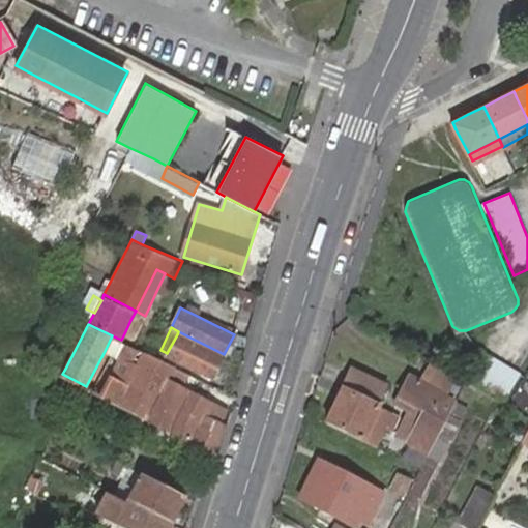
[(177,334),(167,353),(214,377),(224,357),(177,334)]
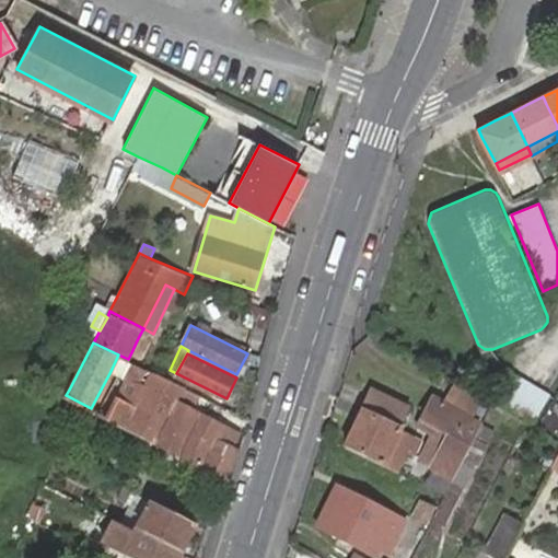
[(140,364),(131,360),(124,376),(132,381),(140,364)]
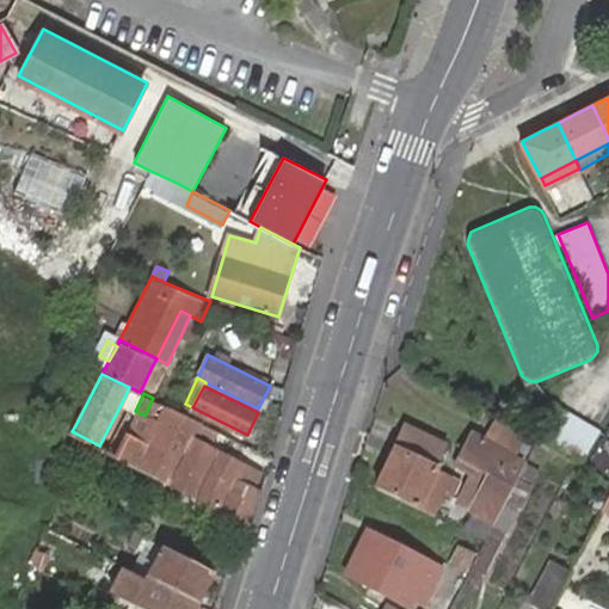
[(585,459),(601,430),(555,404),(539,431),(585,459)]
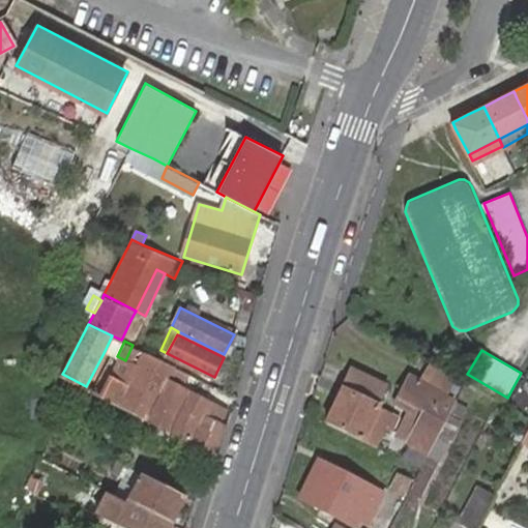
[(120,404),(148,417),(168,379),(174,365),(157,357),(146,352),(140,365),(132,361),(125,373),(120,371),(117,378),(111,374),(101,394),(120,404)]
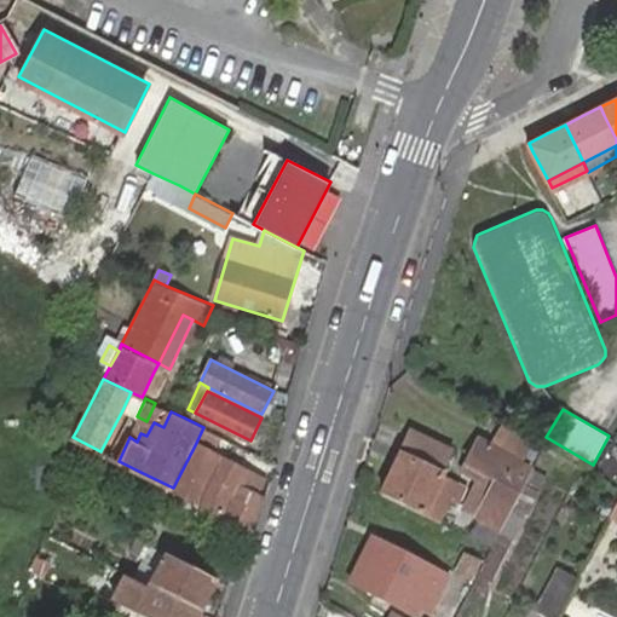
[(401,453),(382,491),(422,511),(439,519),(451,495),(462,500),(468,485),(443,472),(454,450),(413,430),(401,453)]
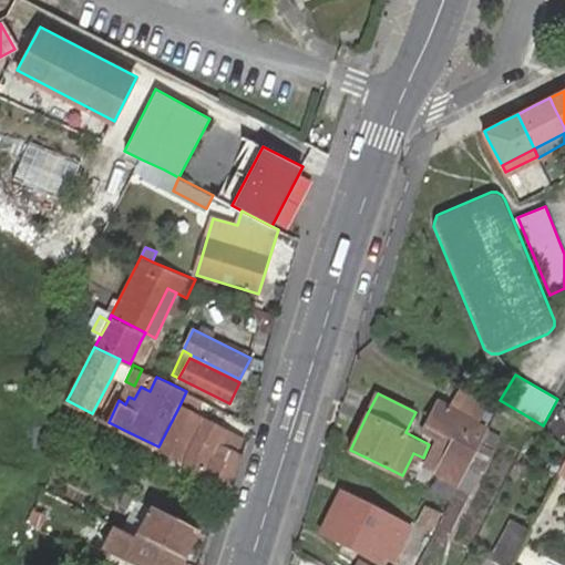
[(454,393),(447,406),(479,424),(486,412),(454,393)]
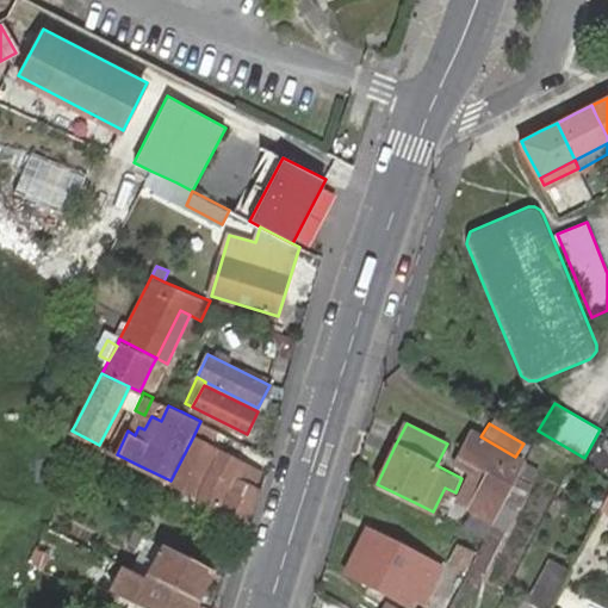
[(485,479),(471,508),(494,520),(523,460),(515,457),(481,436),(472,432),(460,456),(477,465),(473,472),(485,479)]
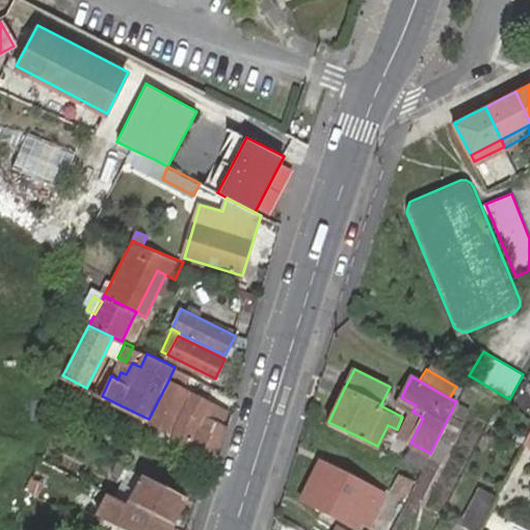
[(193,442),(216,453),(229,428),(223,425),(207,417),(213,403),(191,392),(168,380),(149,419),(171,430),(193,442)]
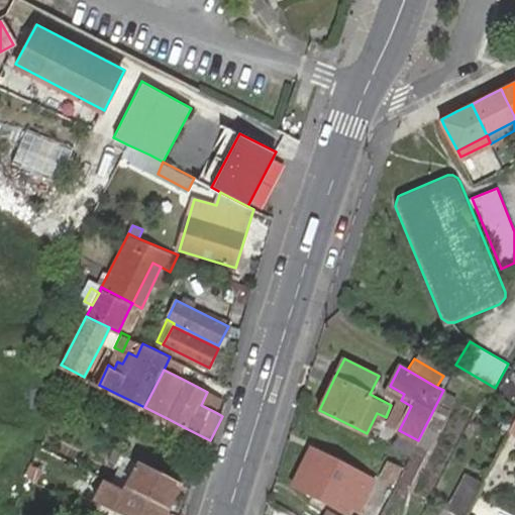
[(223,400),(207,392),(201,405),(217,413),(223,400)]
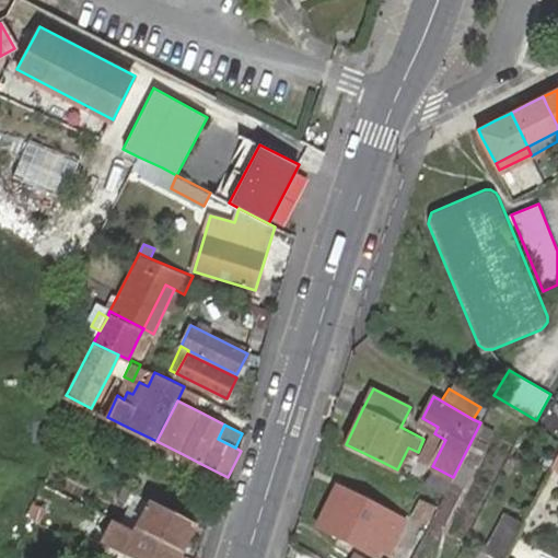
[(557,448),(546,467),(557,473),(557,448)]
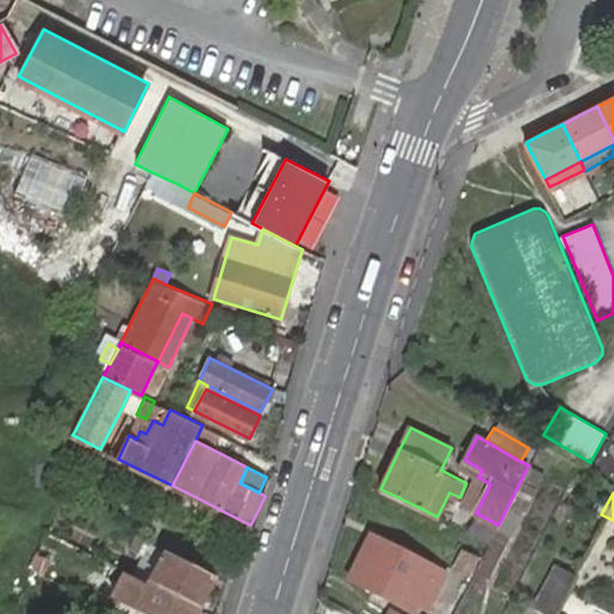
[(500,530),(511,536),(524,513),(512,506),(500,530)]
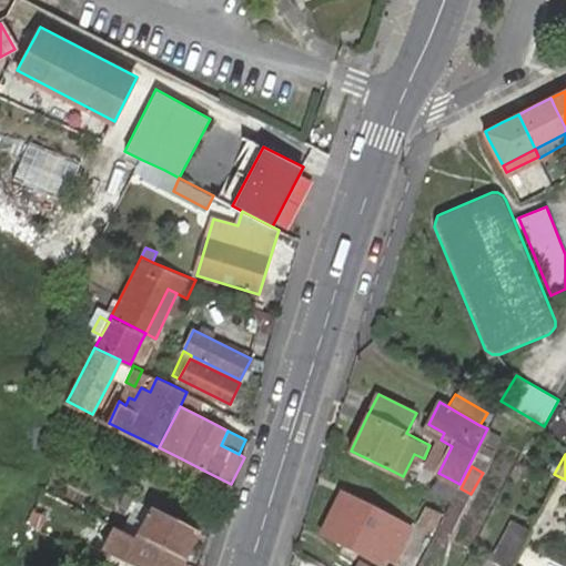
[(452,501),(458,488),(438,478),(432,491),(452,501)]
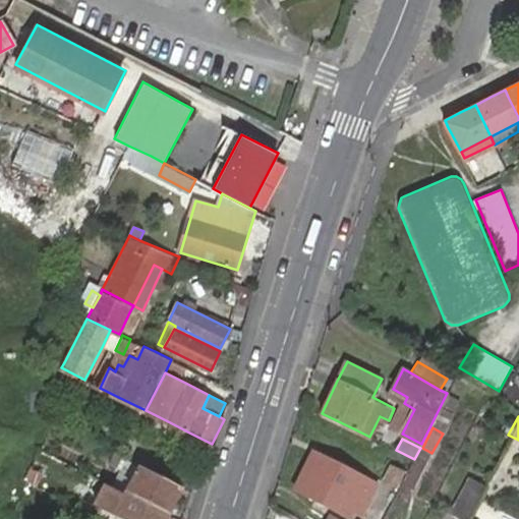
[(368,478),(313,451),(295,487),(350,515),(353,509),(362,513),(375,489),(378,483),(368,478)]
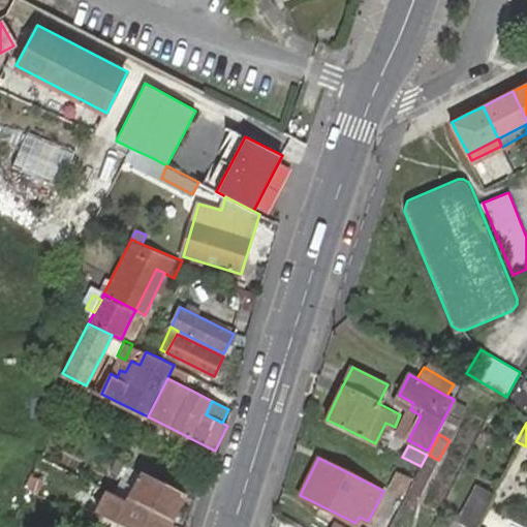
[(126,474),(131,465),(125,463),(118,459),(113,468),(126,474)]
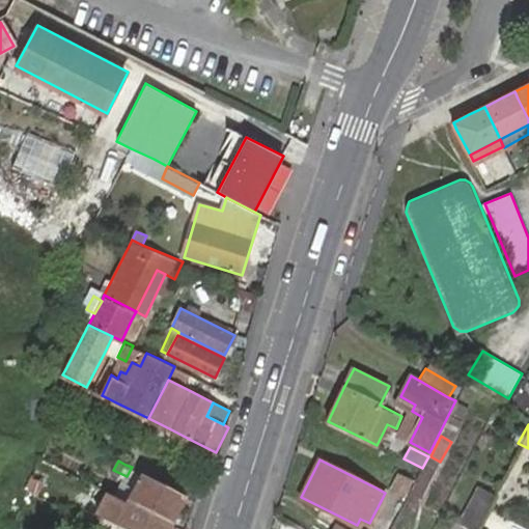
[(131,499),(144,474),(132,467),(127,476),(117,495),(130,501),(131,499)]
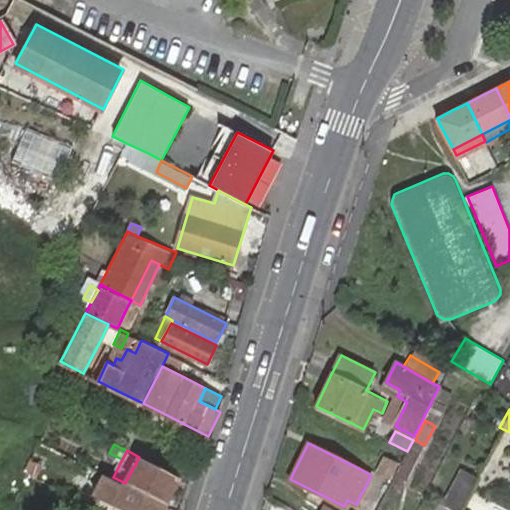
[(167,502),(180,478),(139,457),(126,481),(167,502)]
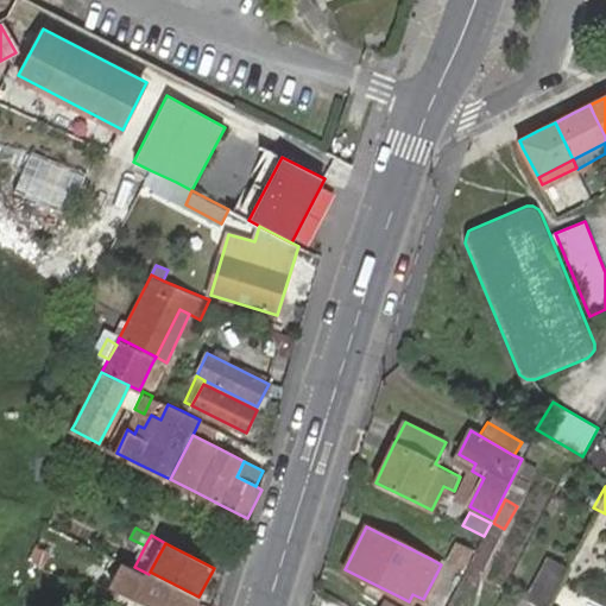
[(460,543),(452,559),(464,565),(472,549),(460,543)]
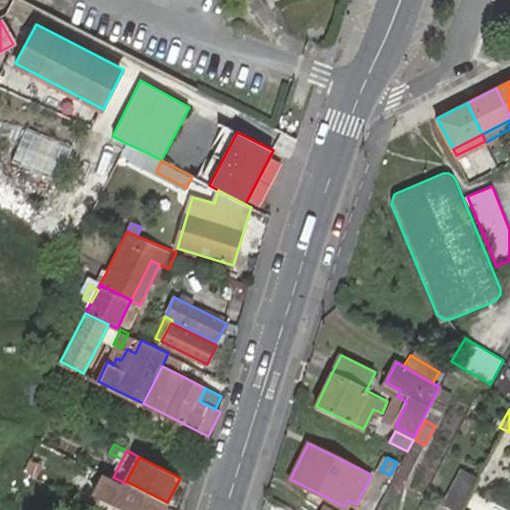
[(47,466),(32,459),(28,473),(41,479),(47,466)]
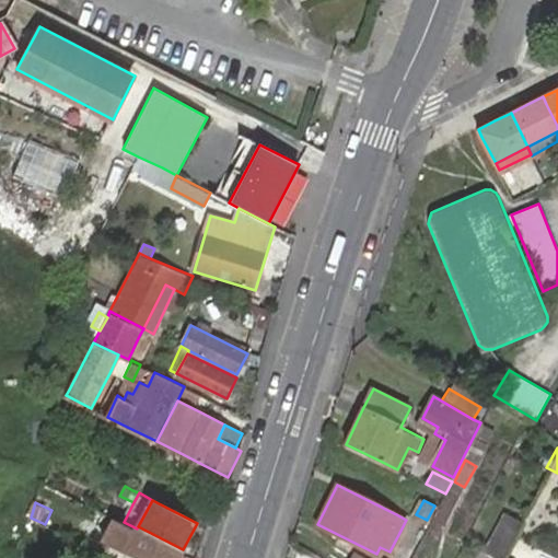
[(500,557),(503,557),(530,509),(525,507),(524,509),(512,502),(487,550),(500,557)]
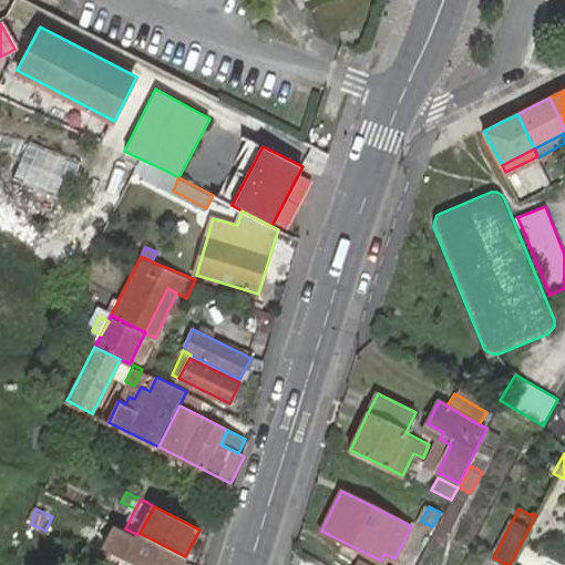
[(180,564),(184,558),(185,556),(140,533),(139,535),(125,528),(120,525),(117,525),(104,548),(125,560),(136,564),(180,564)]
